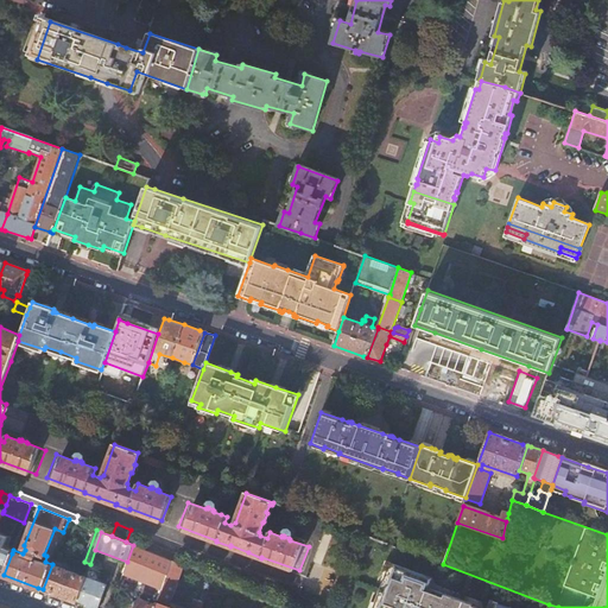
[(172,561),(176,562),(178,556),(150,544),(152,539),(144,537),(140,548),(172,561)]
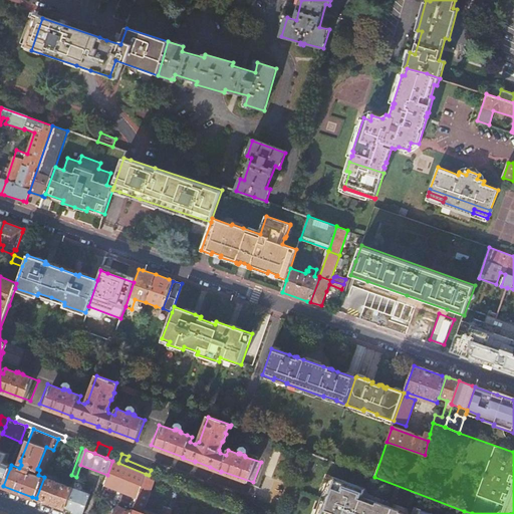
[(146,474),(118,463),(112,461),(107,475),(104,484),(138,497),(146,474)]
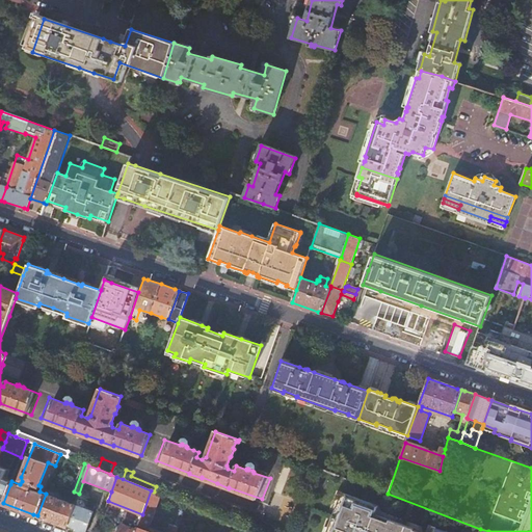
[(10,484),(0,480),(0,501),(0,502),(3,503),(10,484)]
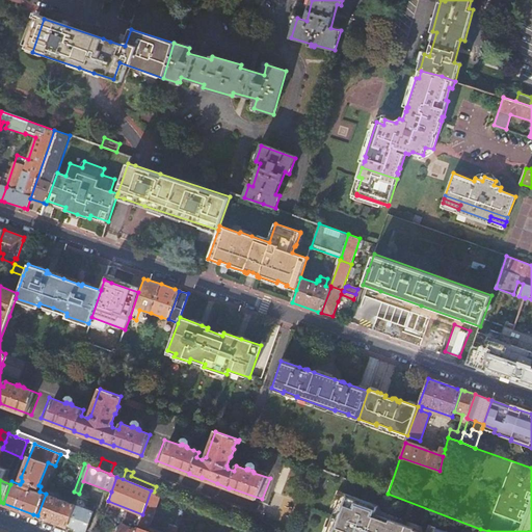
[(177,531),(180,527),(170,524),(167,531),(150,531),(148,531),(161,495),(154,491),(151,490),(142,514),(136,530),(135,531),(177,531)]
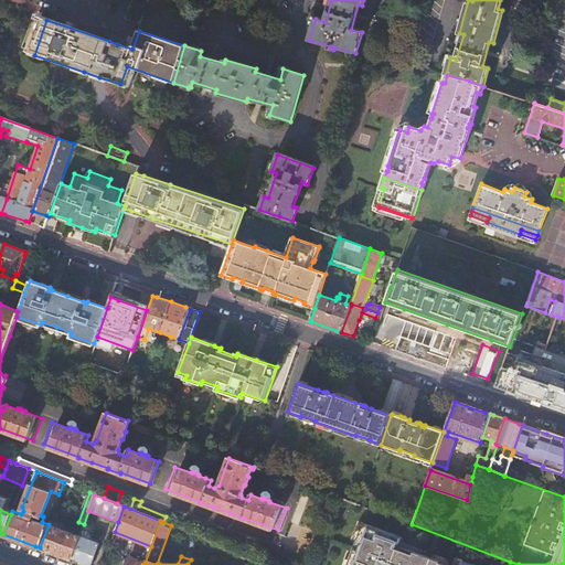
[(475,564),(455,557),(451,564),(445,564),(445,563),(441,564),(434,561),(434,560),(397,546),(393,544),(396,535),(362,522),(361,524),(356,536),(347,562),(345,564),(475,564)]
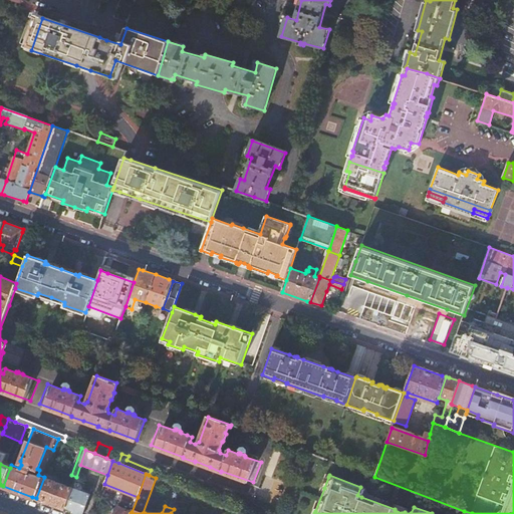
[(55,505),(64,509),(72,488),(44,477),(36,498),(55,505)]
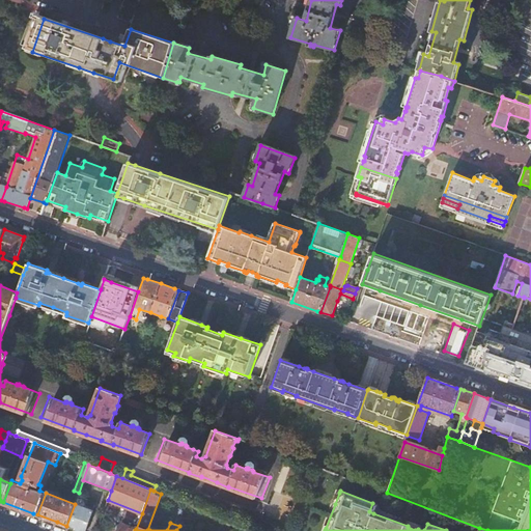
[(66,526),(81,530),(85,530),(86,530),(93,510),(91,510),(85,507),(86,504),(88,499),(78,496),(75,504),(66,526)]
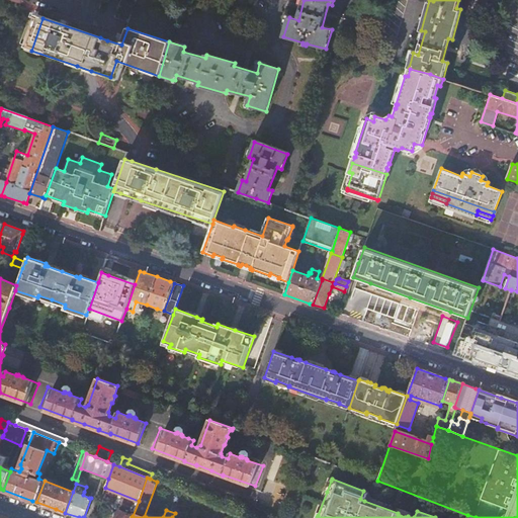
[(239,513),(251,517),(264,517),(265,517),(242,508),(239,513)]
